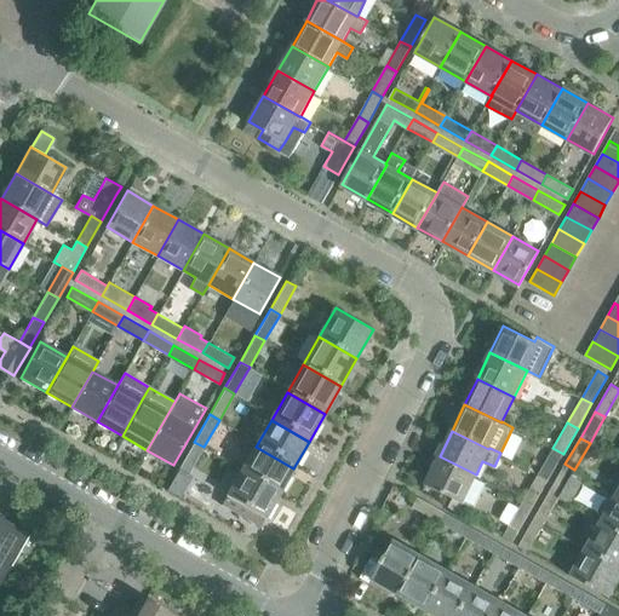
[(204,447),(194,442),(179,467),(189,473),(204,447)]
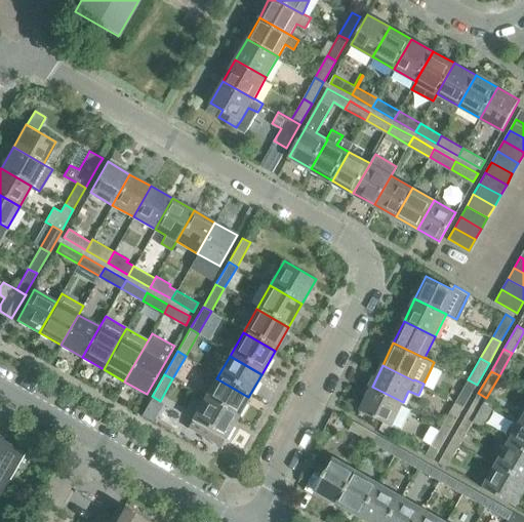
[(216,378),(203,402),(235,420),(248,397),(216,378)]
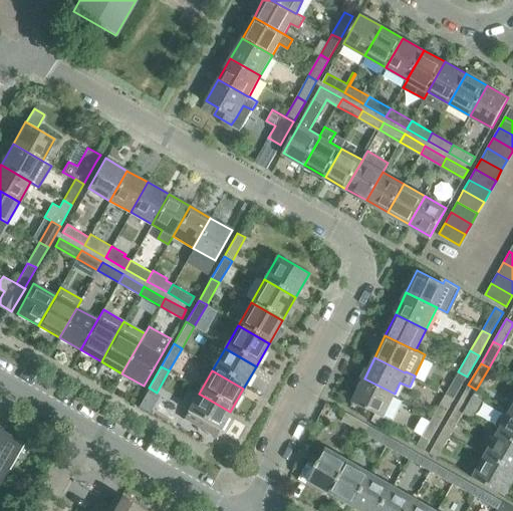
[(455,397),(467,376),(458,371),(446,393),(455,397)]
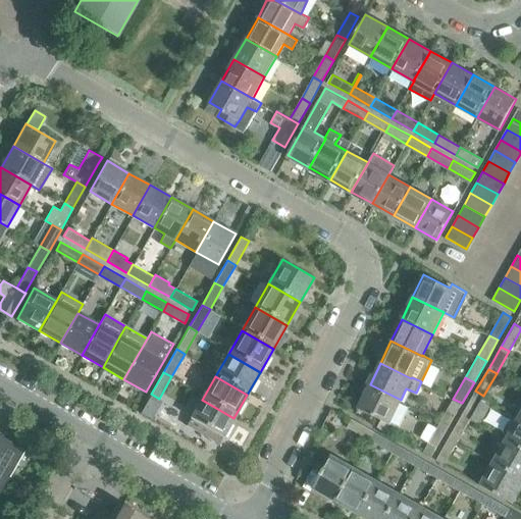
[(389,422),(401,400),(370,384),(359,408),(389,422)]
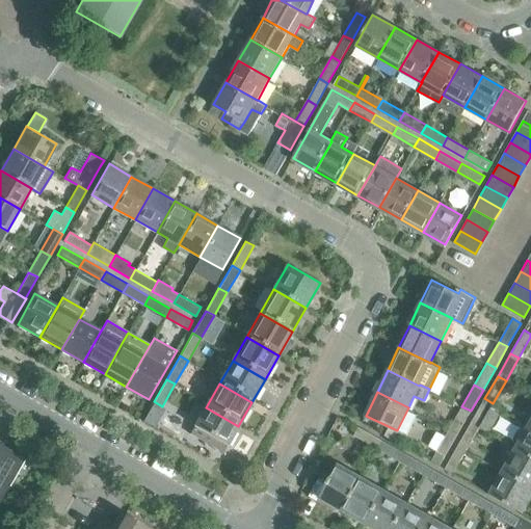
[(480,426),(493,403),(484,398),(472,421),(480,426)]
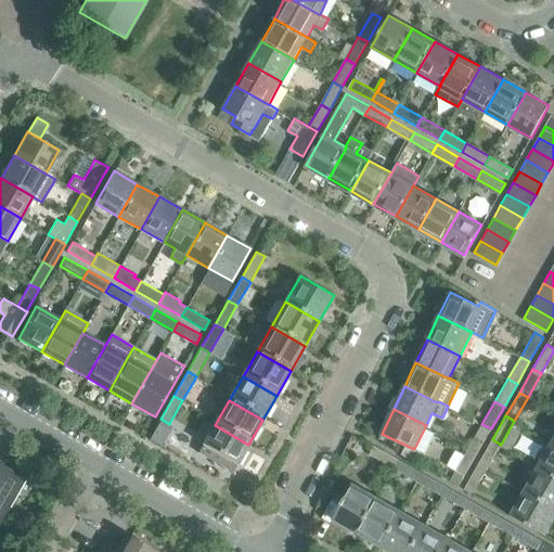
[(469,447),(474,449),(478,451),(491,428),(481,424),(469,447)]
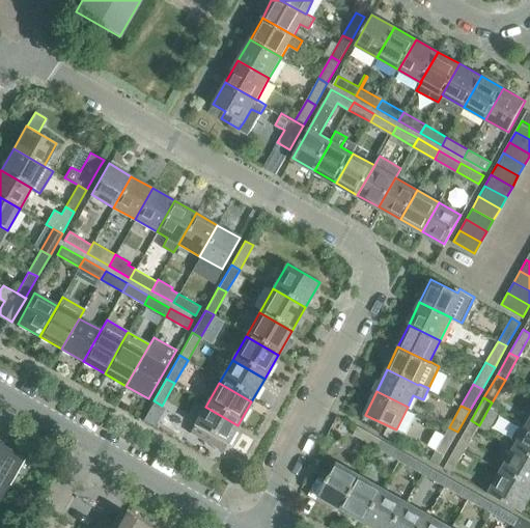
[(192,429),(191,432),(223,450),(238,425),(205,407),(192,429)]
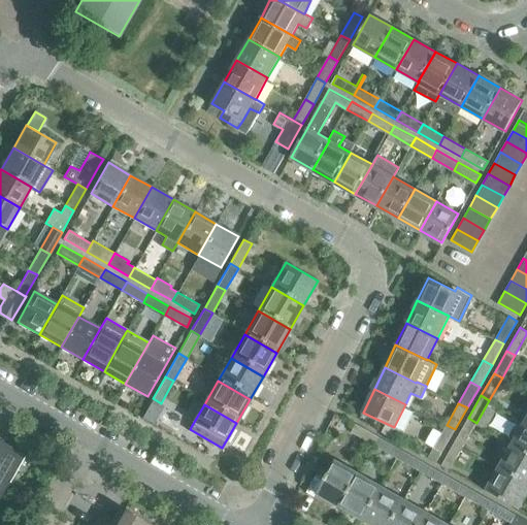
[(468,418),(455,440),(463,446),(476,423),(468,418)]
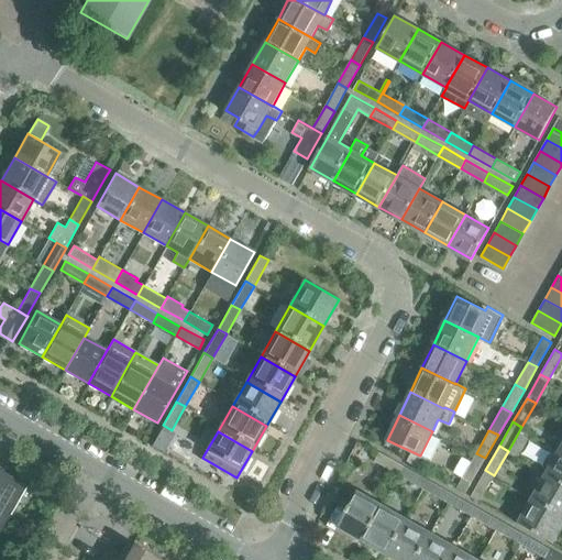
[(561,449),(560,449),(547,473),(561,481),(561,449)]
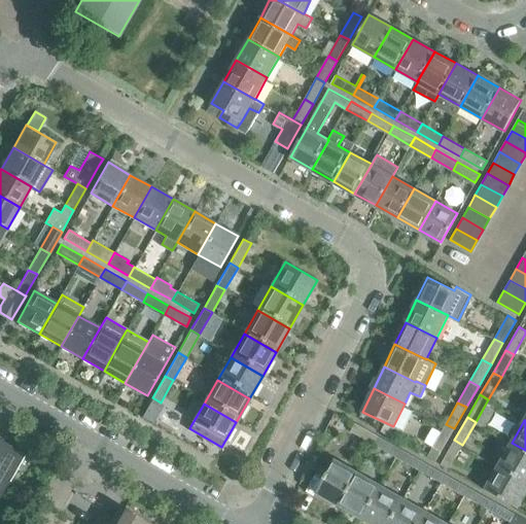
[(356,422),(352,429),(376,443),(380,435),(356,422)]
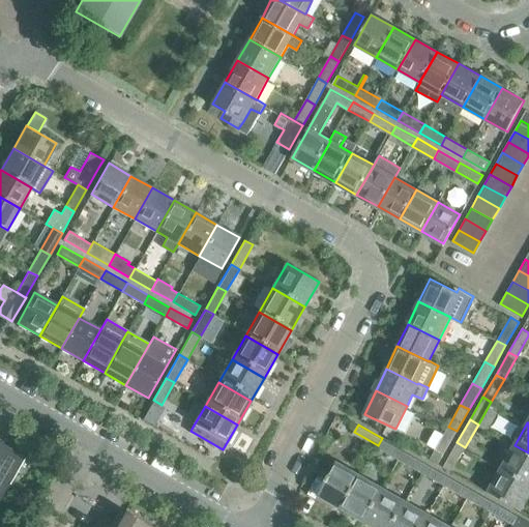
[(387,425),(383,432),(391,436),(395,429),(387,425)]
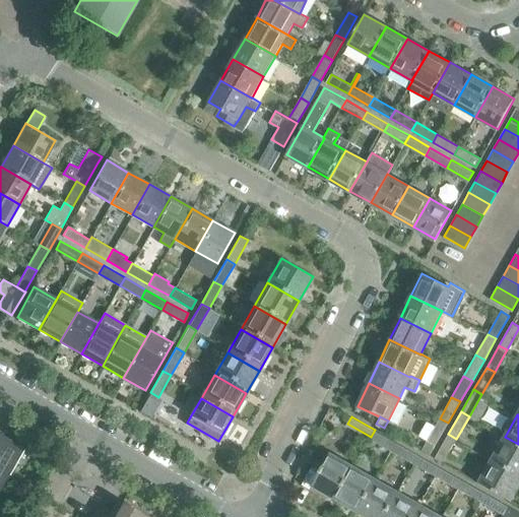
[(448,423),(444,421),(440,418),(436,425),(427,419),(418,435),(428,440),(423,449),(430,453),(436,444),(448,423)]
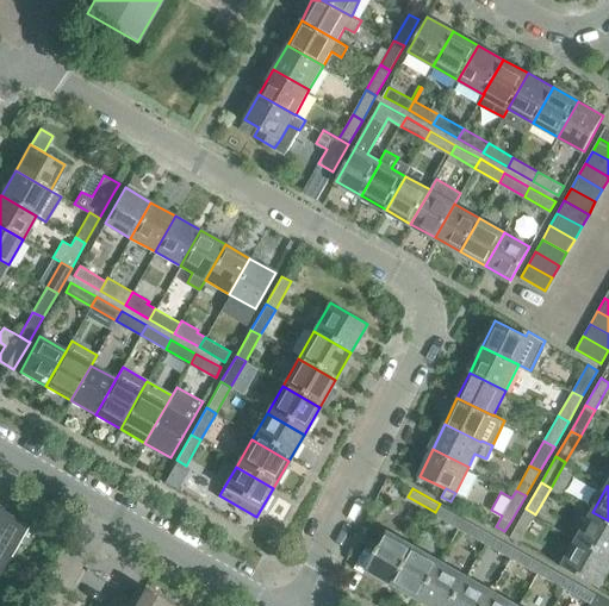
[(465,518),(440,504),(435,512),(460,526),(465,518)]
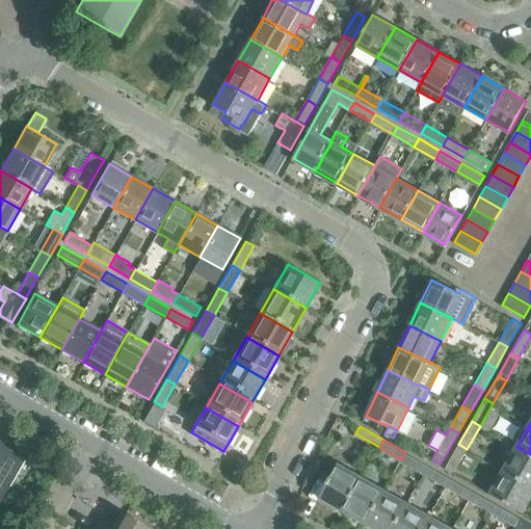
[(0,499),(24,458),(0,444),(0,499)]
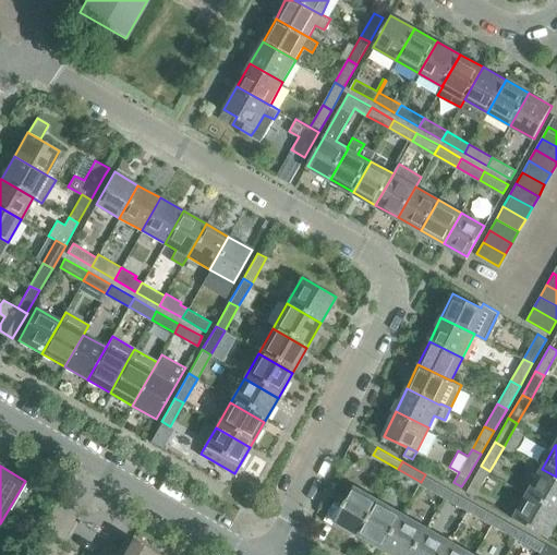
[(475,496),(489,471),(481,466),(467,491),(475,496)]
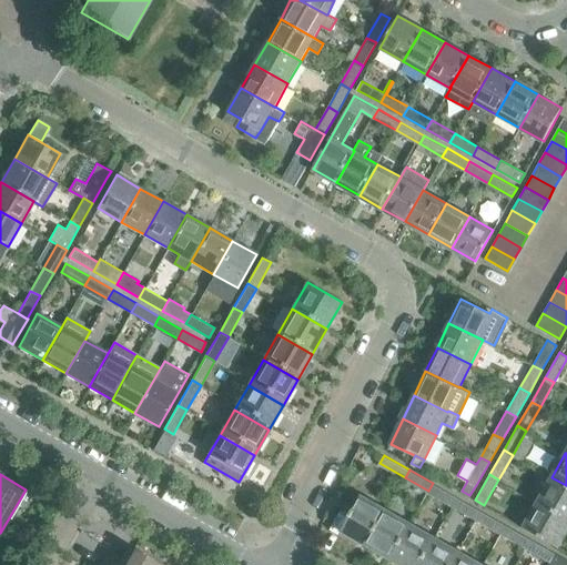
[(566,485),(552,477),(537,501),(566,517),(566,485)]
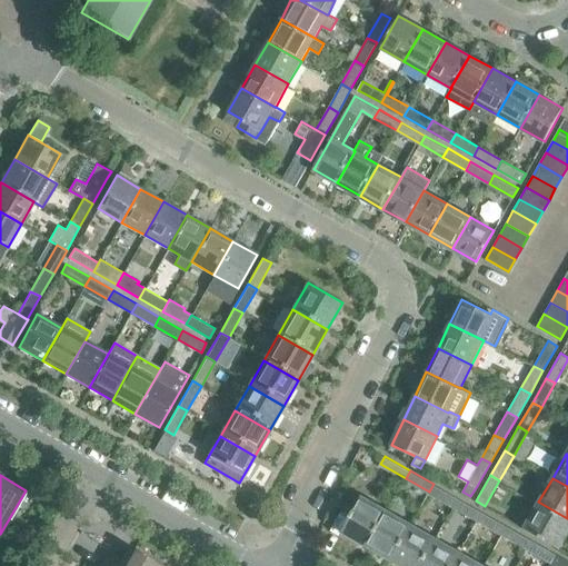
[(458,498),(434,484),(429,492),(454,505),(458,498)]
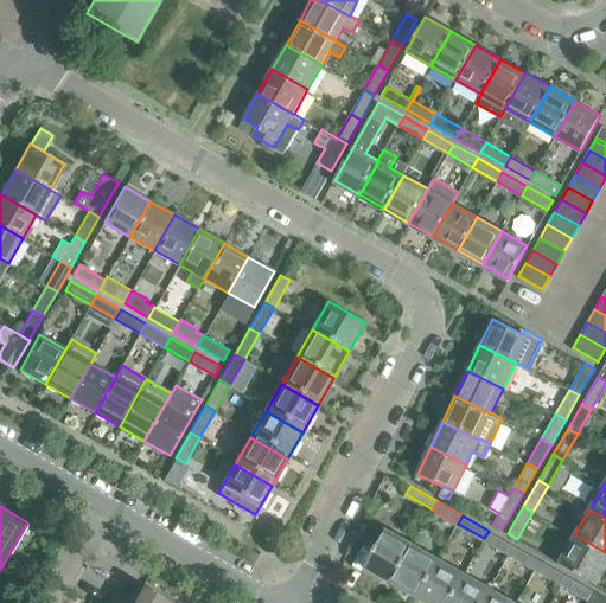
[(364,566),(391,581),(413,544),(387,528),(364,566)]
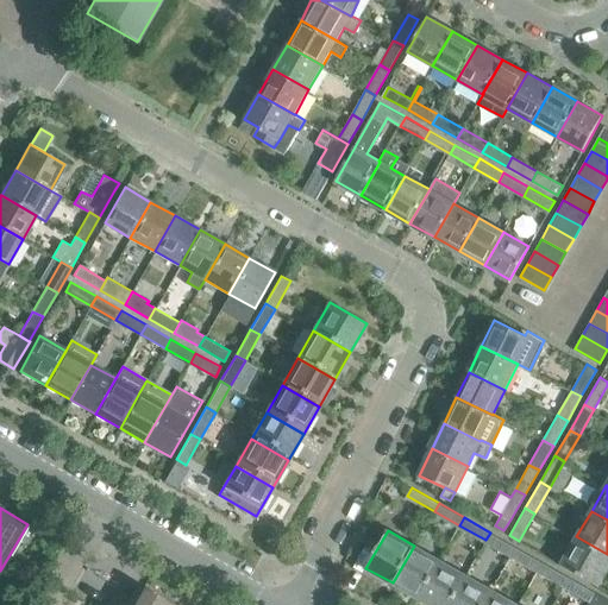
[(516,547),(490,533),(486,540),(512,555),(516,547)]
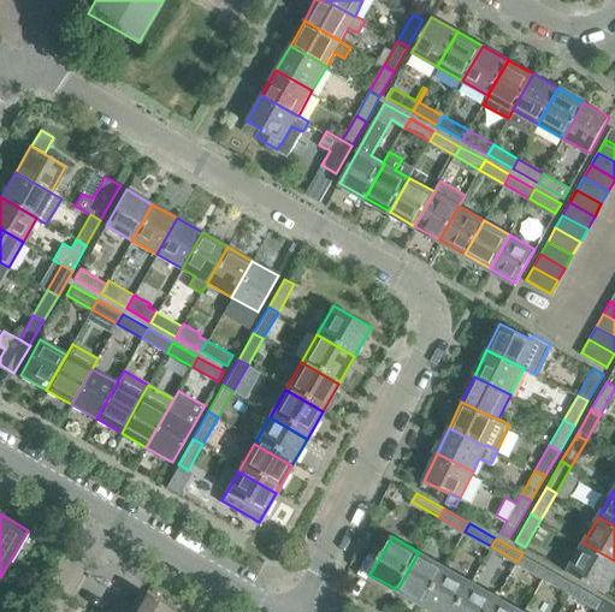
[(614,560),(583,542),(567,570),(605,592),(614,572),(614,560)]
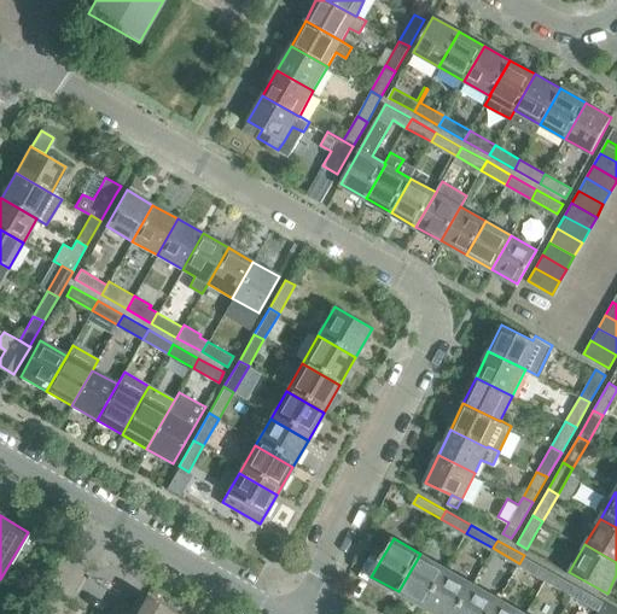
[(399,591),(425,607),(447,568),(420,554),(399,591)]
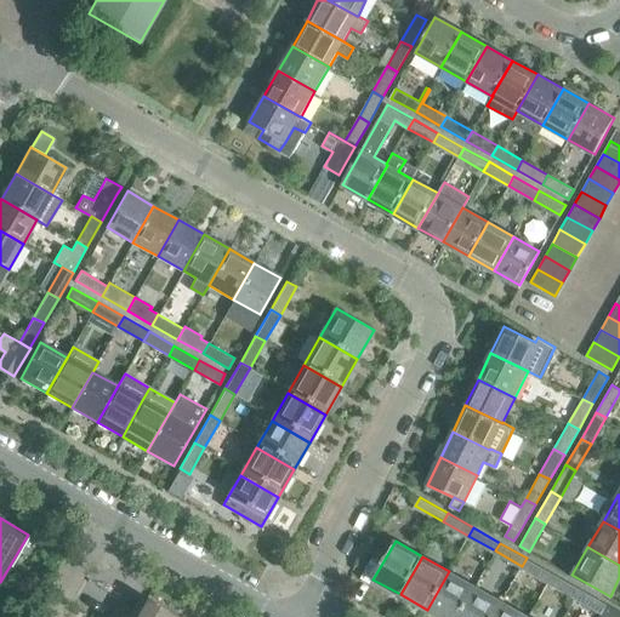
[(553,572),(527,558),(522,566),(549,581),(553,572)]
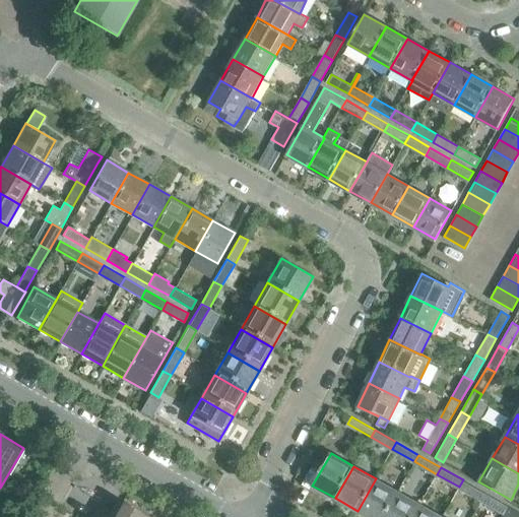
[(383,516),(398,492),(376,478),(358,511),(368,516),(383,516)]
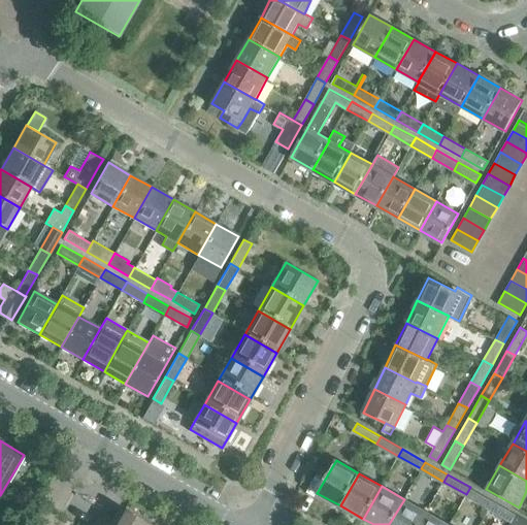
[(493,500),(470,487),(466,494),(489,507),(493,500)]
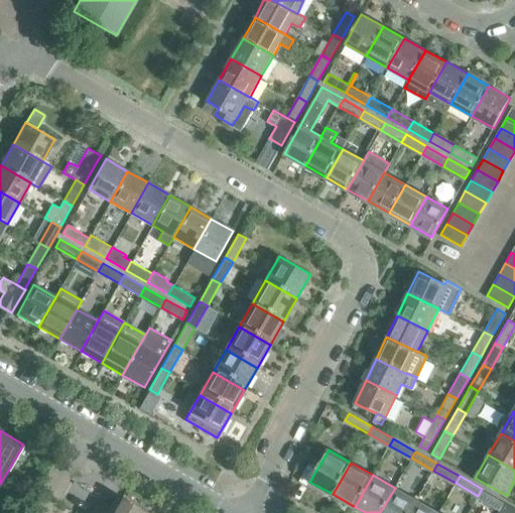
[(408,512),(416,500),(395,488),(380,512),(408,512)]
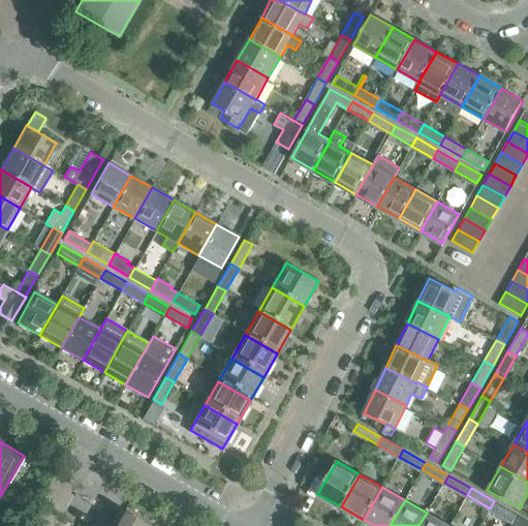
[(527,520),(494,501),(490,508),(511,521),(508,525),(527,525),(527,520)]
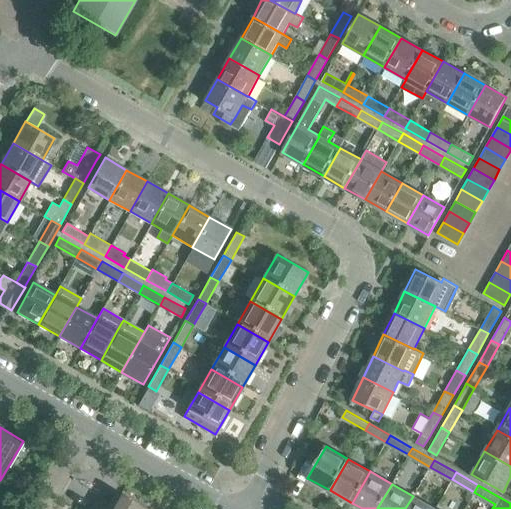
[(91,508),(145,508),(116,493),(110,503),(104,500),(102,504),(97,501),(91,508)]
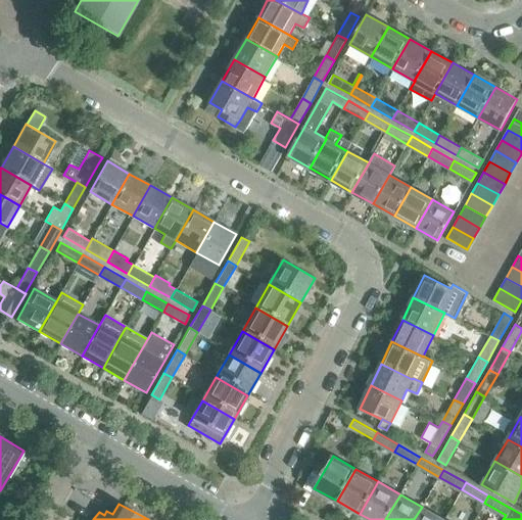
[(443,519),(444,519),(422,507),(414,519),(443,519)]
